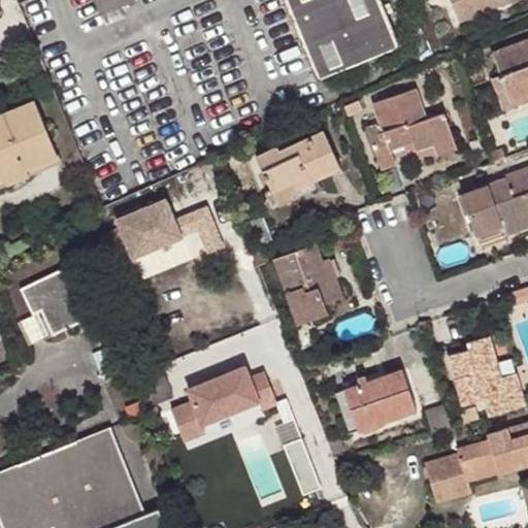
[(95,0),(100,11),(130,0),(285,0),(318,77),(399,45),(380,0),(95,0)]
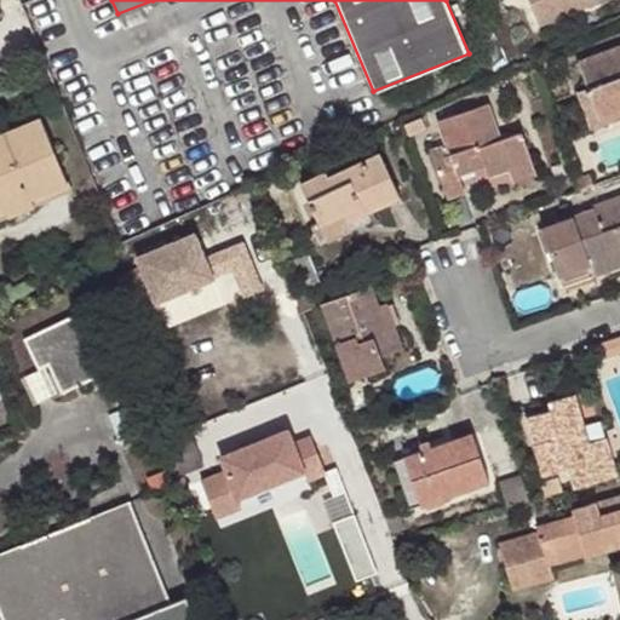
[(598,1),(597,0),(533,0),(541,22),(598,1)]
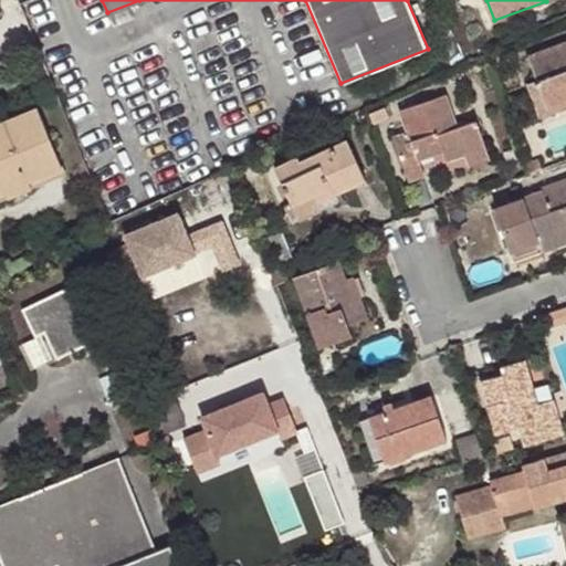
[(565,43),(531,58),(538,79),(551,104),(565,97),(565,43)]
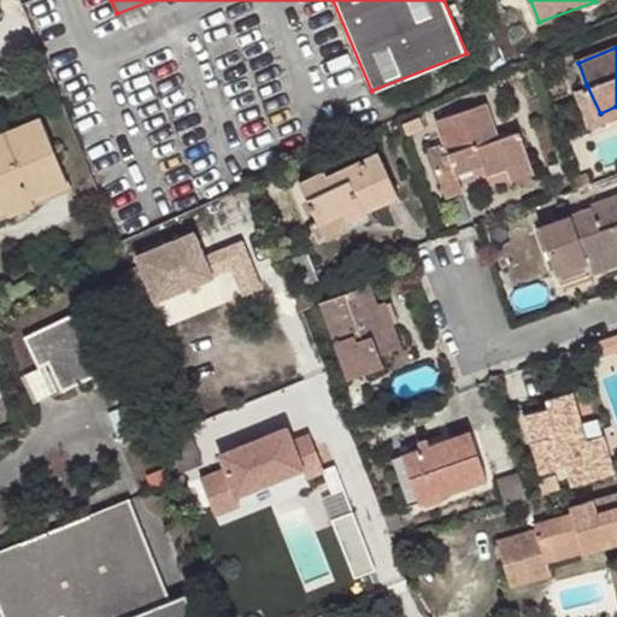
[(616,106),(600,113),(587,86),(574,92),(588,130),(616,119),(616,106)]
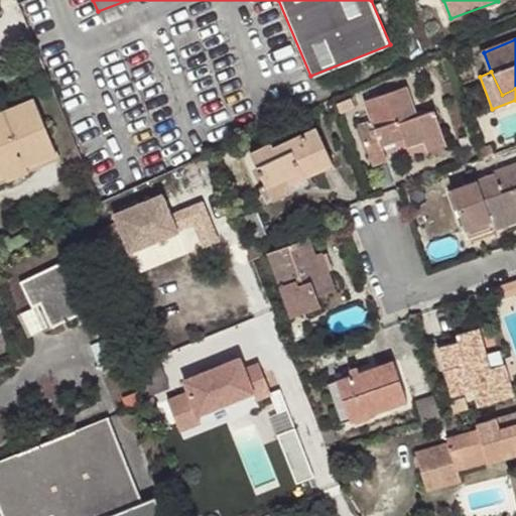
[(425,141),(444,134),(435,110),(418,115),(408,86),(366,102),(373,121),(360,126),(373,164),(385,159),(381,147),(405,138),(409,146),(425,141)]
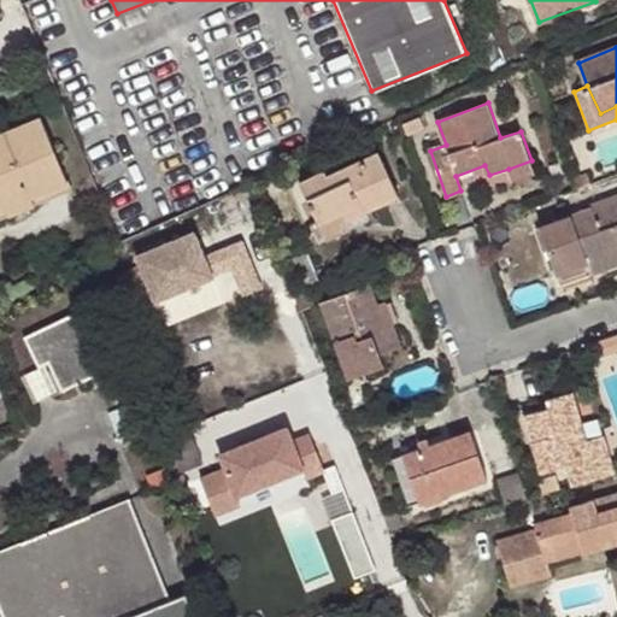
[(0,133),(0,194),(9,215),(35,204),(33,197),(69,182),(41,116),(0,133)]
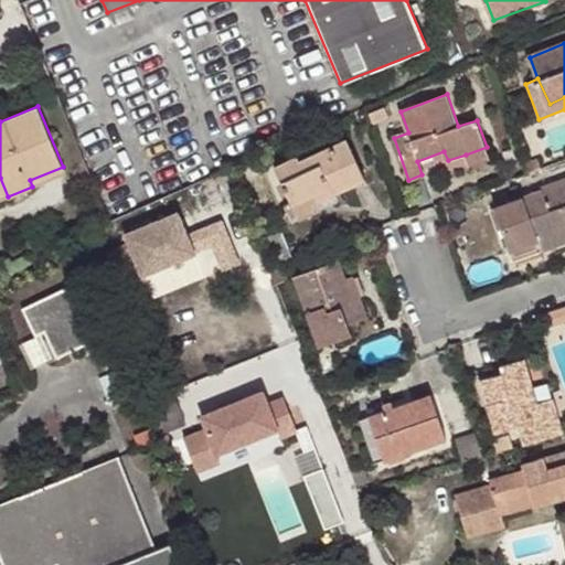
[(391,117),(387,106),(371,113),(375,124),(391,117)]
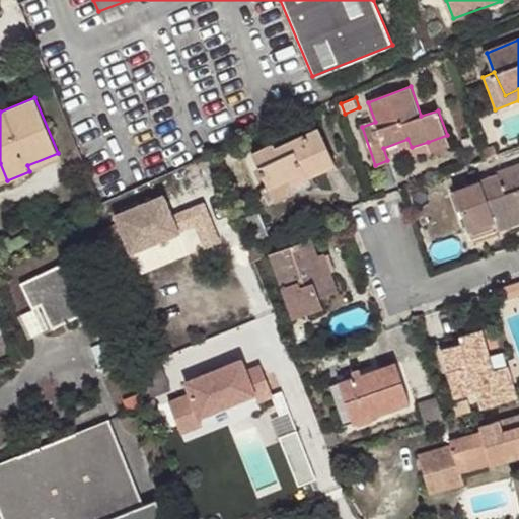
[(304,171),(307,176),(334,164),(316,128),(276,147),(275,143),(252,153),(269,187),(304,171)]
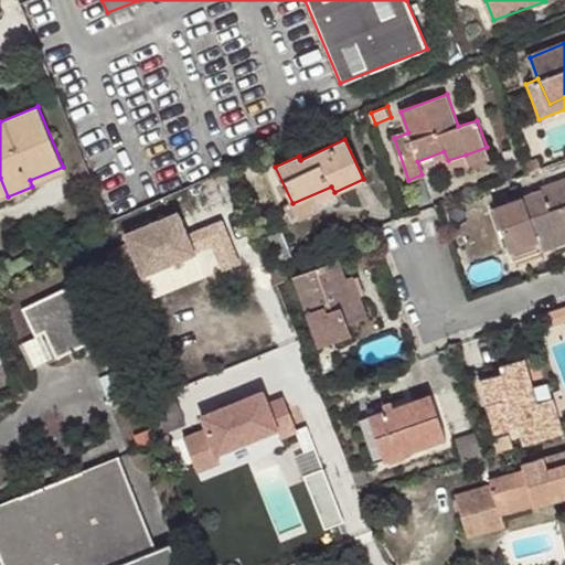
[(491,159),(487,147),(466,155),(469,167),(491,159)]
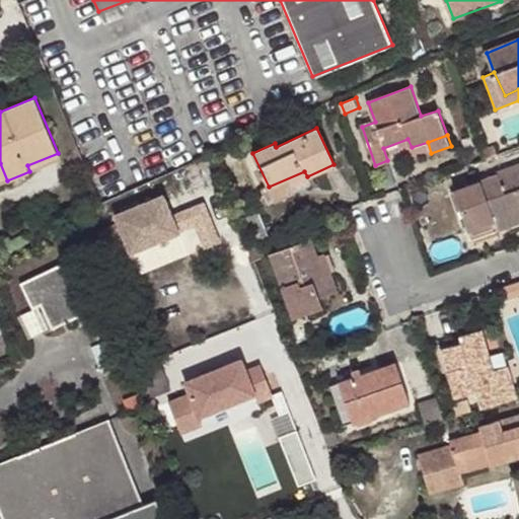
[(496,218),(518,210),(518,161),(499,168),(500,173),(455,190),(472,238),(500,229),(496,218)]
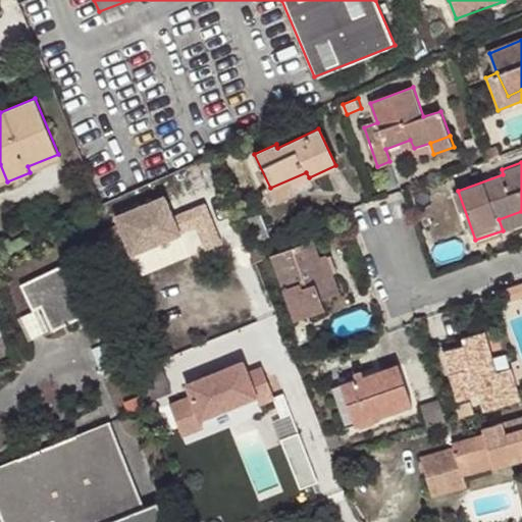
[(311,186),(309,177),(306,172),(270,188),(265,191),(271,204),(311,186)]
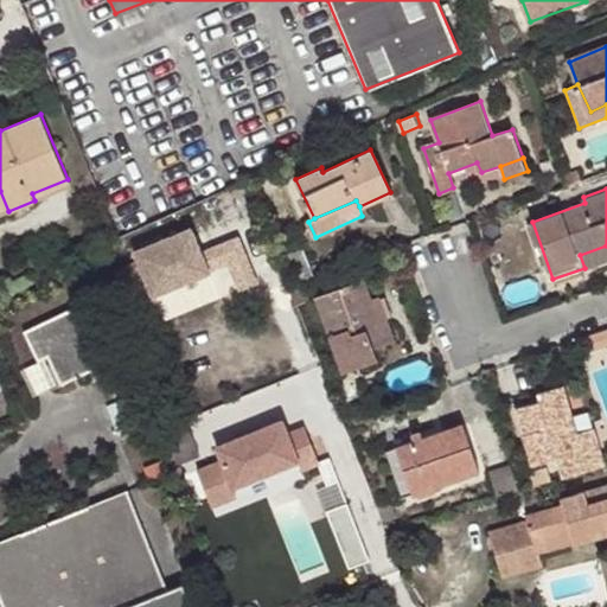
[(191,229),(134,251),(138,261),(113,272),(131,313),(155,302),(153,295),(210,273),(191,229)]
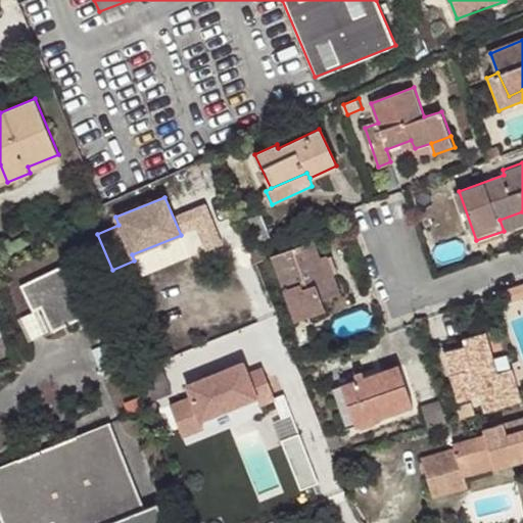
[(522,223),(522,211),(500,220),(504,231),(522,223)]
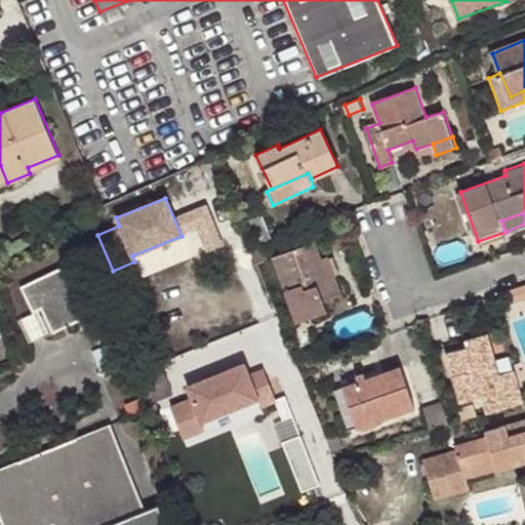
[(329,275),(322,256),(316,241),(273,257),(296,320),(326,309),(323,298),(340,292),(333,274),(329,275)]
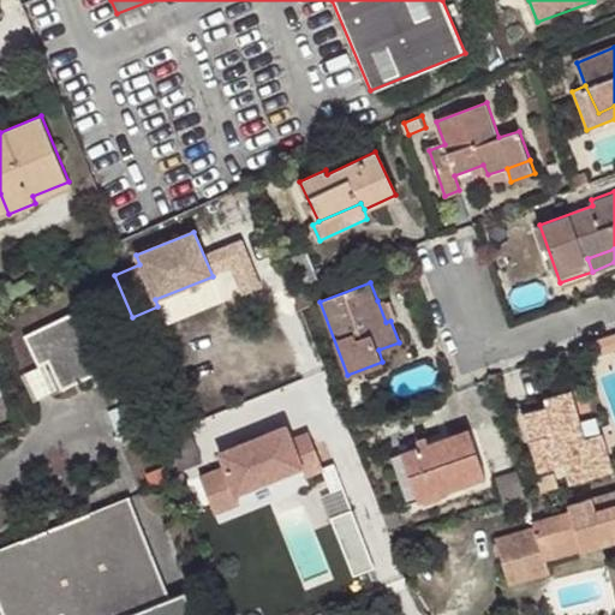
[(300,287),(293,290),(300,308),(314,302),(306,284),(300,287)]
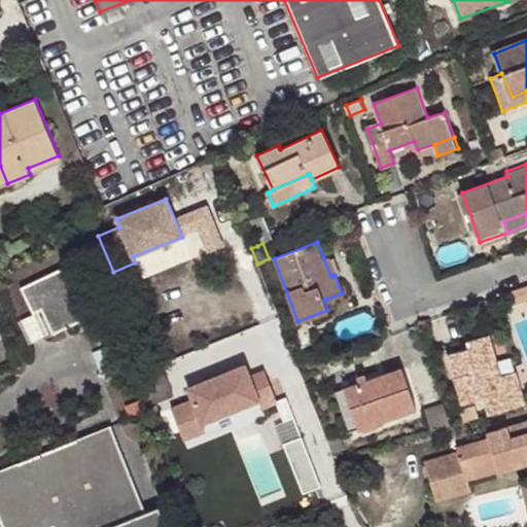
[(327,255),(323,257),(330,276),(335,275),(327,255)]
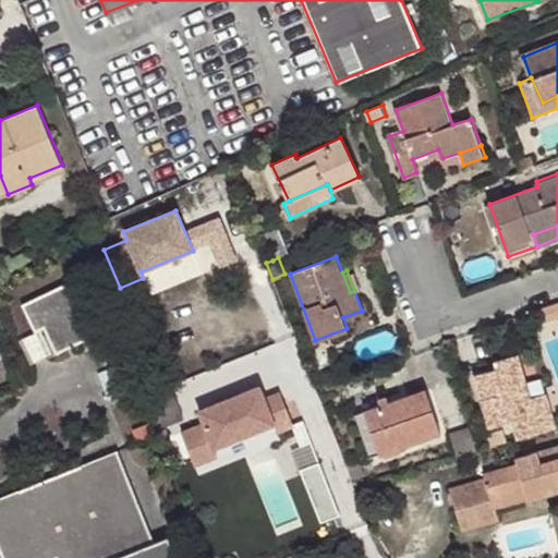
[(94,336),(68,283),(23,304),(37,330),(45,327),(57,352),(94,336)]
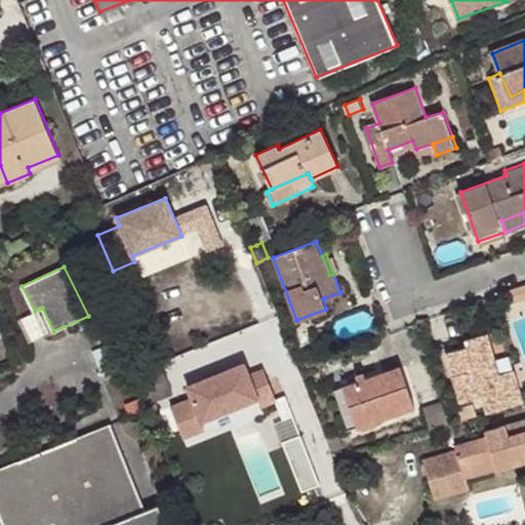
[(444,353),(461,402),(482,396),(488,412),(524,402),(513,368),(500,372),(496,360),(487,332),(468,338),(470,344),(444,353)]
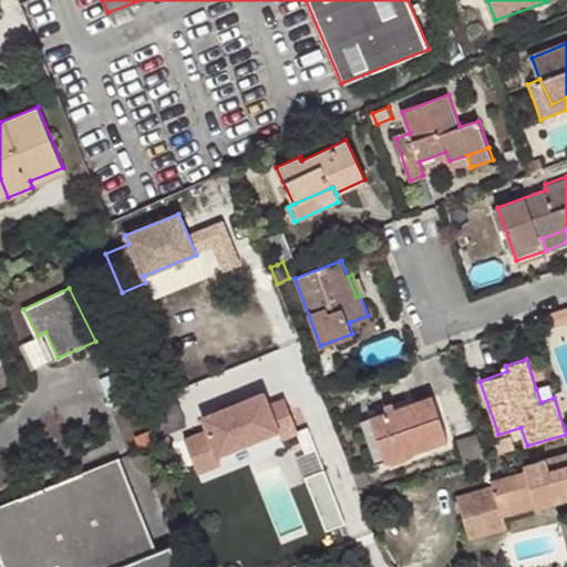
[(540,402),(554,398),(549,383),(536,389),(540,402)]
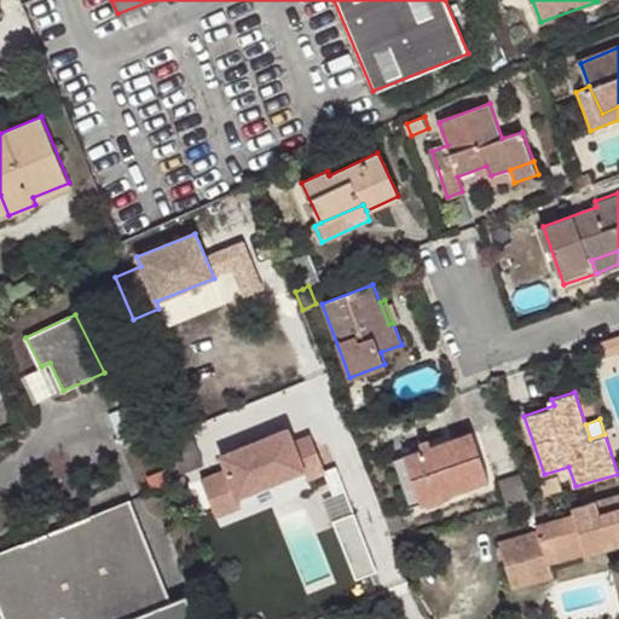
[(312,481),(290,424),(196,460),(218,516),(312,481)]
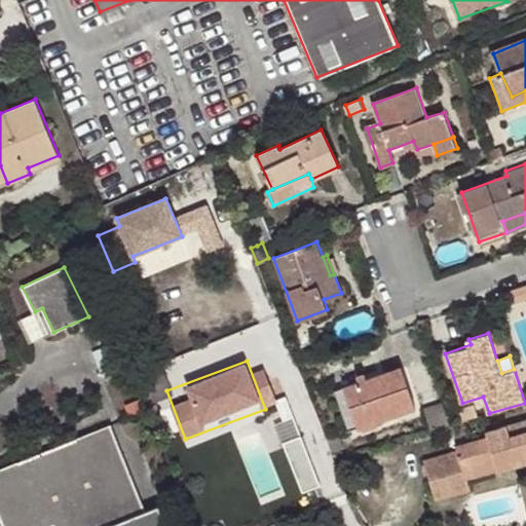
[(402,367),(365,378),(359,381),(344,385),(359,425),(416,408),(402,367)]
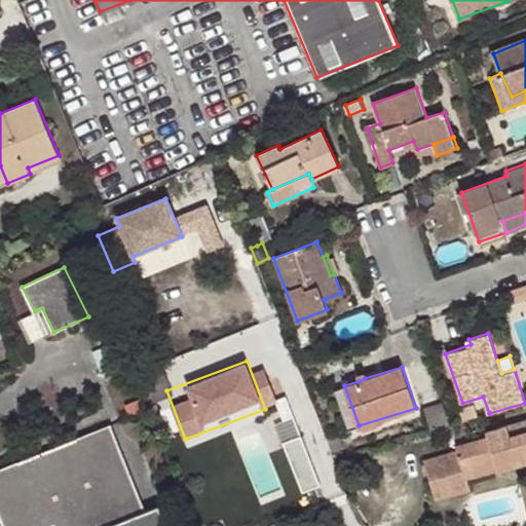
[(347,429),(359,425),(344,385),(335,388),(347,429)]
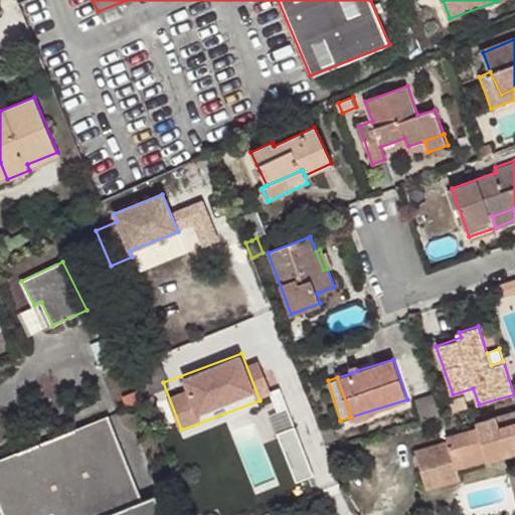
[(448,400),(452,411),(469,407),(465,395),(448,400)]
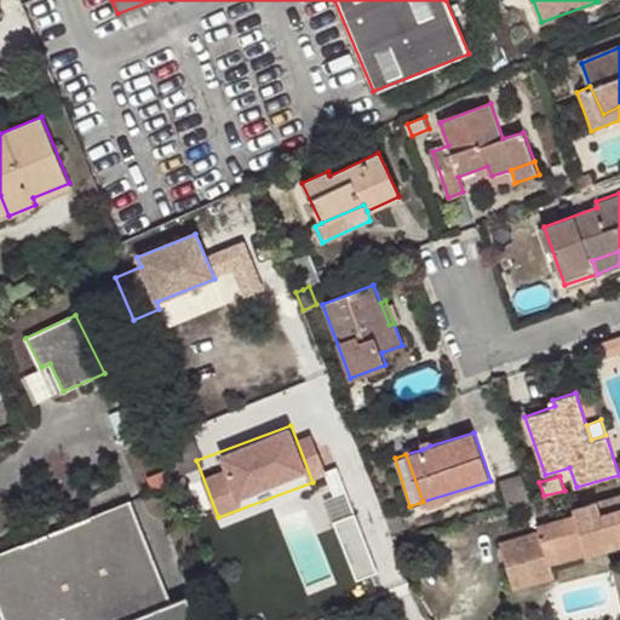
[(554,574),(551,562),(547,554),(584,544),(585,552),(586,554),(612,547),(609,539),(619,537),(619,493),(574,506),(577,515),(540,524),(541,529),(500,541),(514,586),(554,574)]
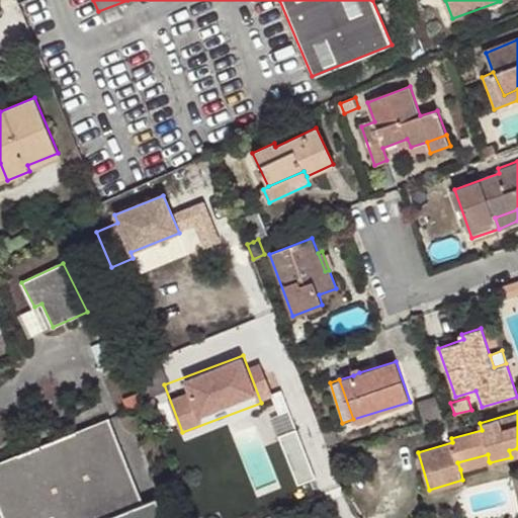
[(141,503),(110,420),(0,461),(0,505),(5,517),(160,517),(154,499),(141,503)]
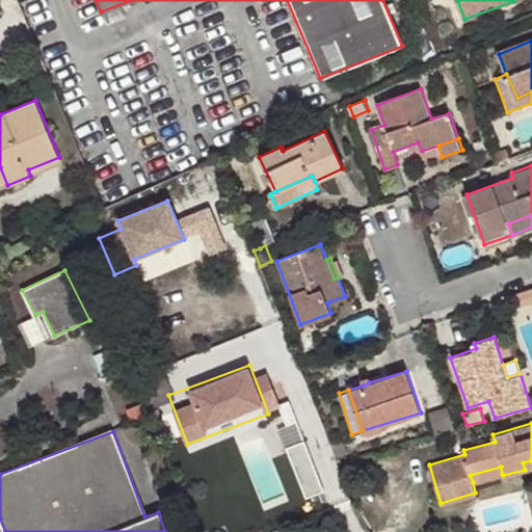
[(531,460),(523,462),(525,470),(531,467),(531,460)]
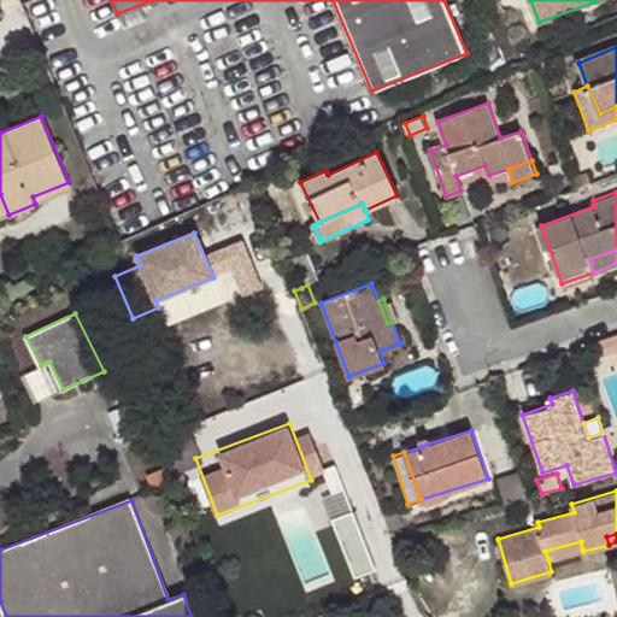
[(545,551),(548,559),(582,550),(581,541),(545,551)]
